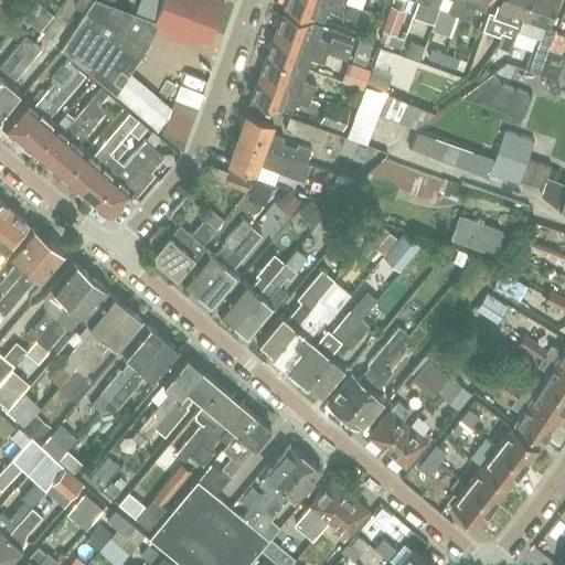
[(92,0),(61,49),(116,94),(161,24),(209,42),(224,0),(92,0)]
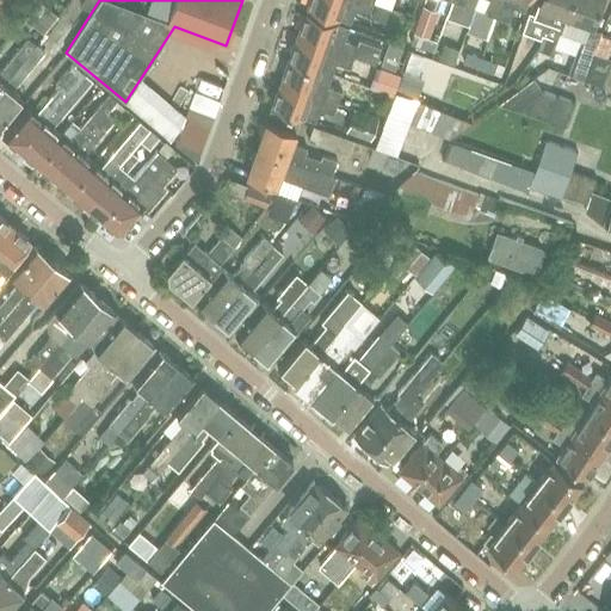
[(372,2),(365,0),(309,0),(307,7),(350,22),(355,10),(368,13),(372,2)]
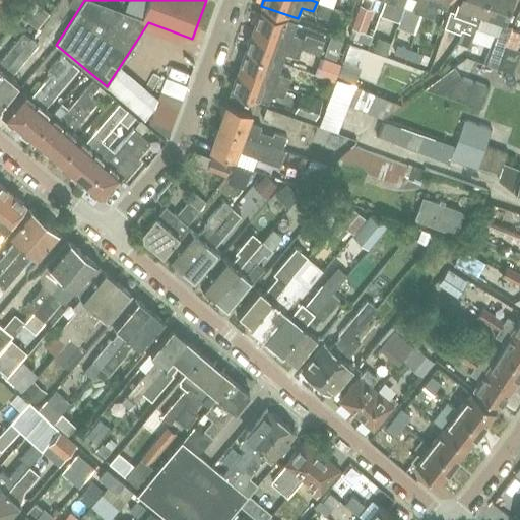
[(415,0),(411,11),(423,15),(428,0),(415,0)]
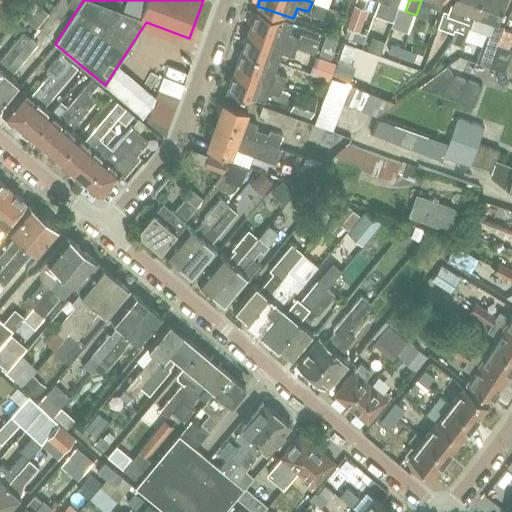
[(443,0),(421,0),(416,15),(426,18),(430,6),(440,9),(443,0)]
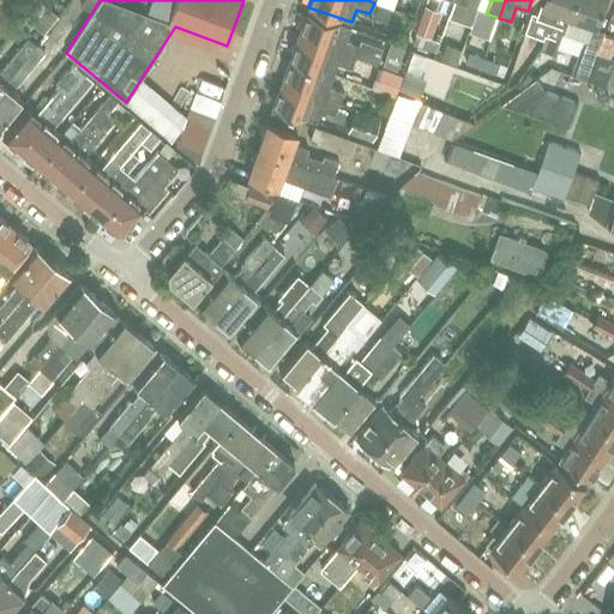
[(542,0),(541,5),(537,14),(536,17),(552,23),(564,28),(573,0),(542,0)]
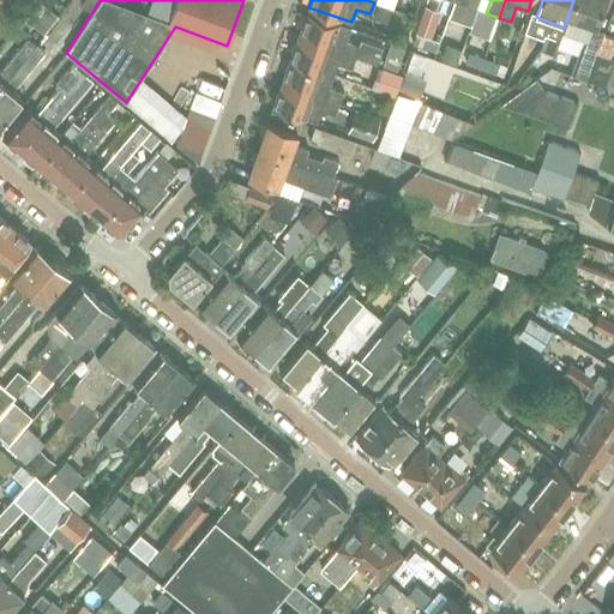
[(605,34),(591,30),(594,24),(595,24),(603,0),(573,0),(564,28),(563,31),(588,40),(585,48),(581,46),(571,76),(587,80),(596,54),(605,34)]
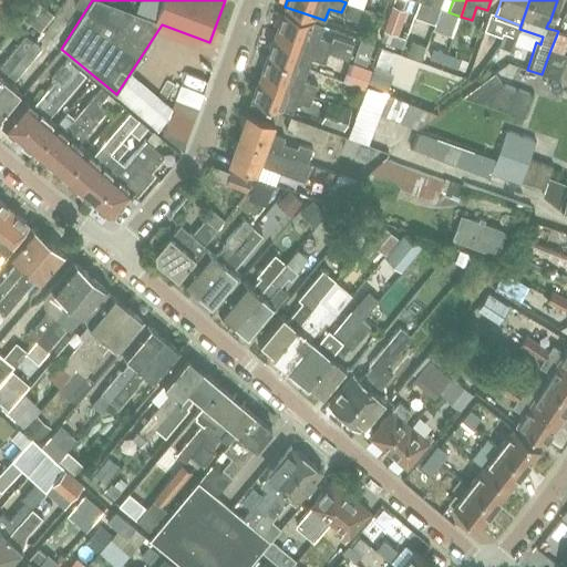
[(405,37),(412,9),(395,4),(389,33),(405,37)]
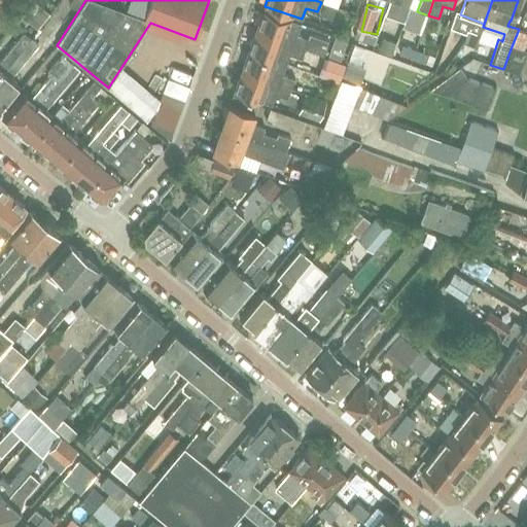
[(301,22),(264,9),(256,30),(323,54),(328,39),(310,32),(308,37),(296,33),(301,22)]
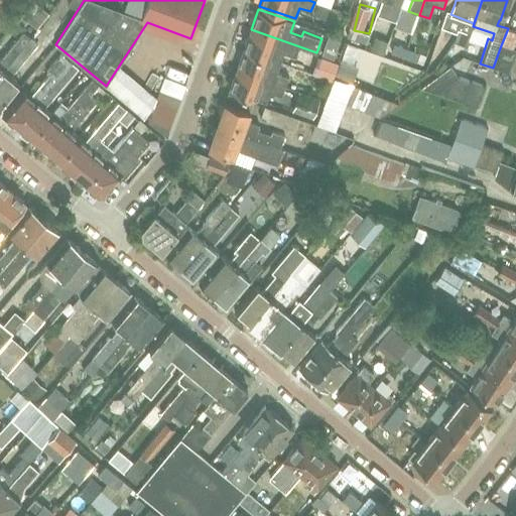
[(316,52),(251,29),(244,48),(279,61),(283,51),(295,55),(298,46),(316,52)]
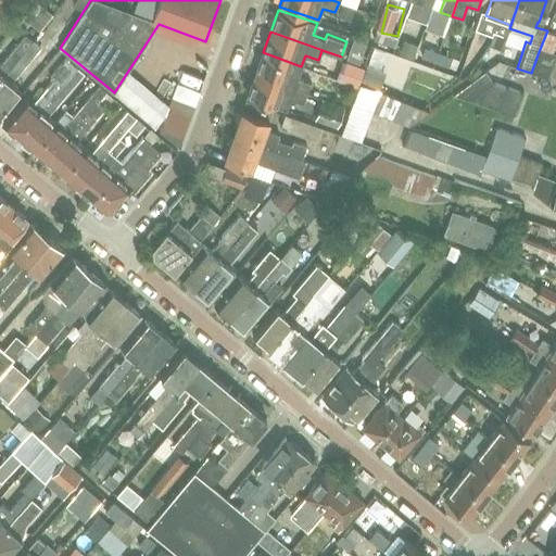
[(393,48),(396,39),(376,33),(373,41),(393,48)]
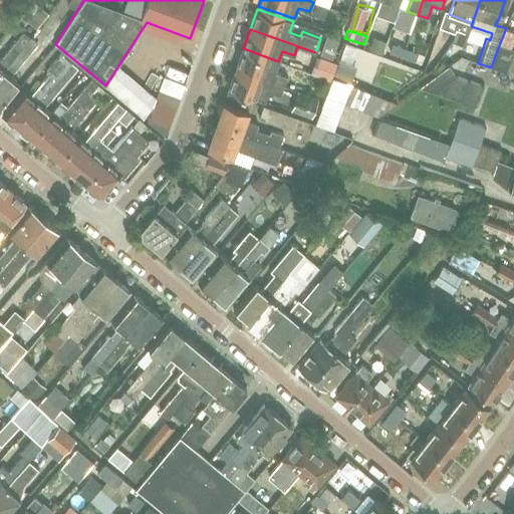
[(458,30),(457,33),(454,42),(464,45),(467,39),(468,34),(458,30)]
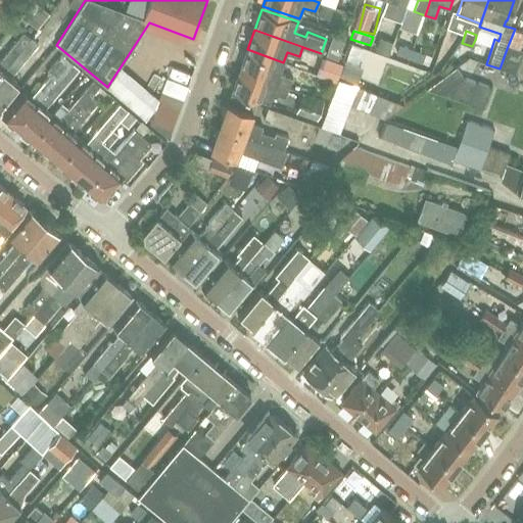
[(0,75),(31,39),(24,33),(0,60),(0,75)]
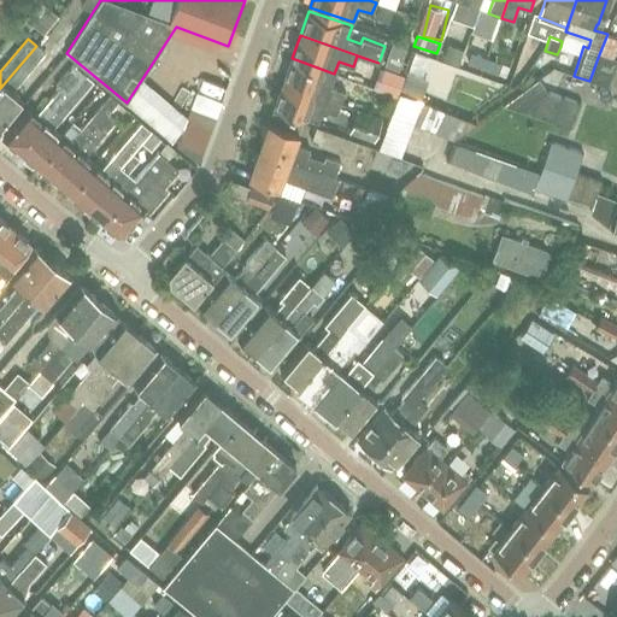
[(12,92),(22,81),(45,53),(36,46),(0,88),(0,125),(22,100),(12,92)]
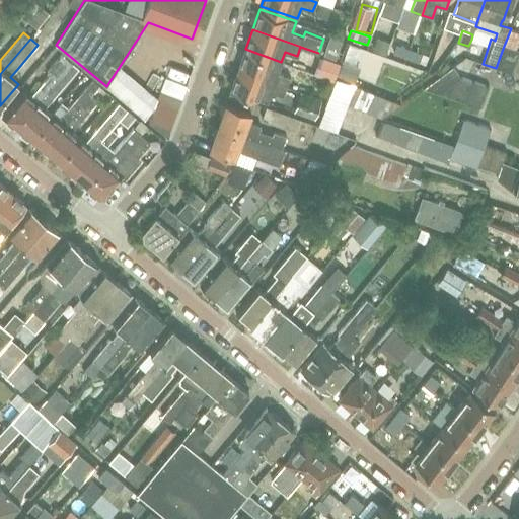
[(393,54),(406,59),(410,49),(397,45),(393,54)]
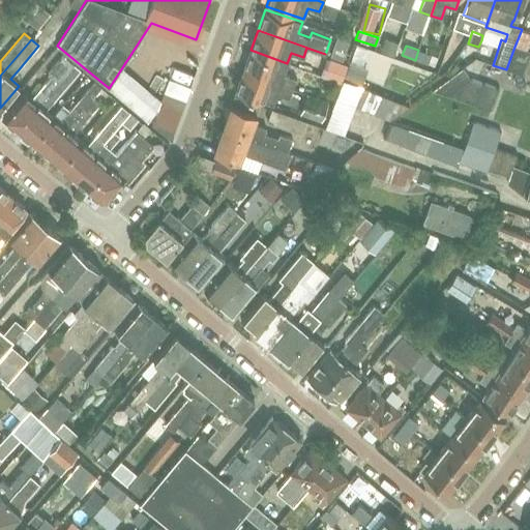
[(529,52),(514,47),(506,69),(521,75),(529,52)]
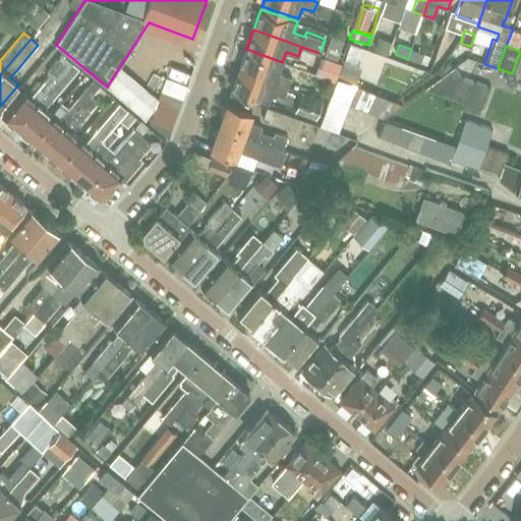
[(337,58),(339,51),(327,47),(325,54),(337,58)]
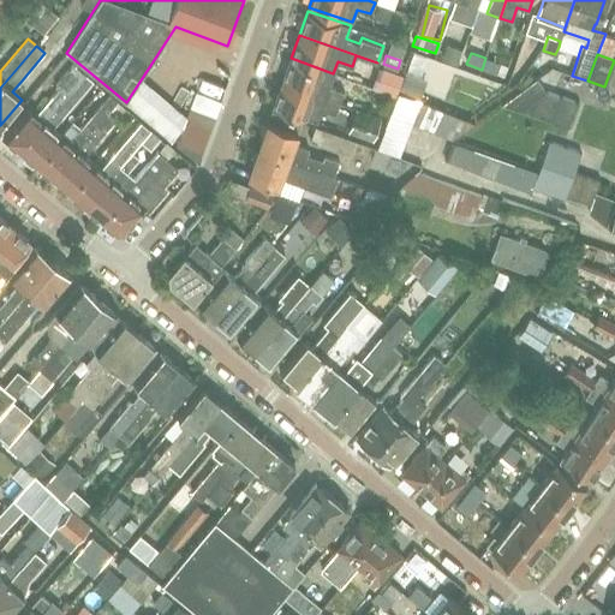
[(333,73),(291,58),(282,82),(339,102),(342,91),(329,87),(333,73)]
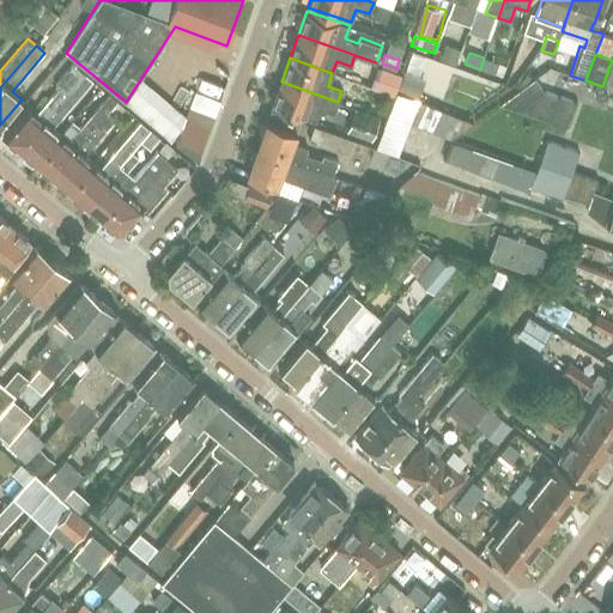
[(499,64),(484,58),(480,70),(495,74),(499,64)]
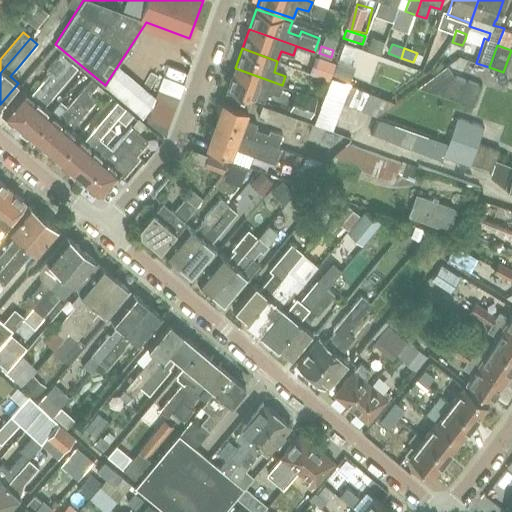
[(2,115),(16,126),(71,62),(62,54),(48,72),(50,73),(30,96),(23,90),(2,115)]
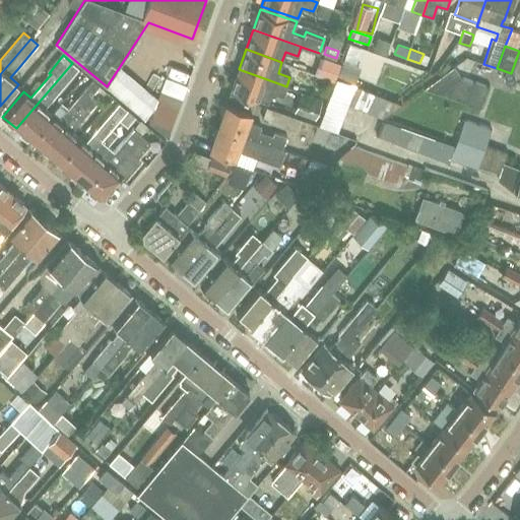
[(336,79),(354,87),(362,68),(343,62),(336,79)]
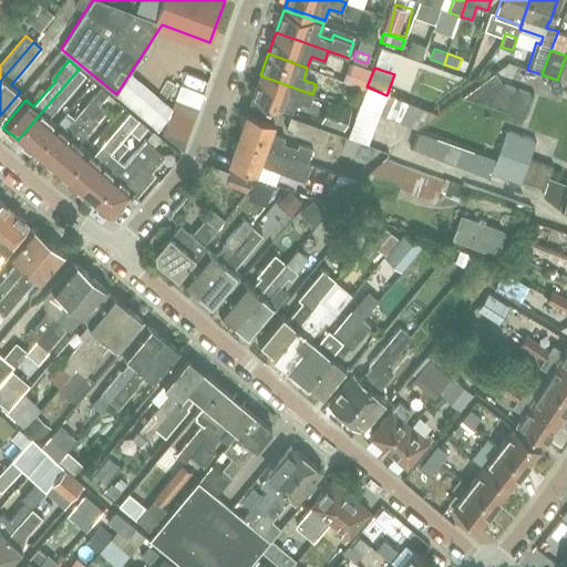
[(86,75),(79,69),(18,140),(32,152),(55,125),(49,120),(86,75)]
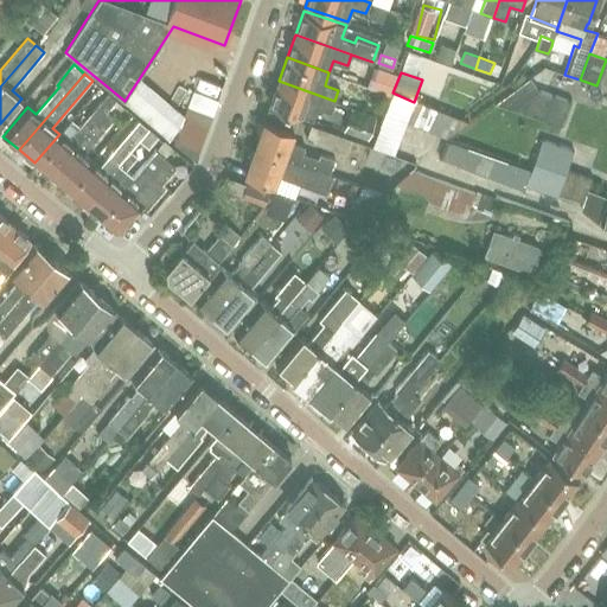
[(497,103),(560,126),(569,101),(538,90),(529,78),(497,103)]
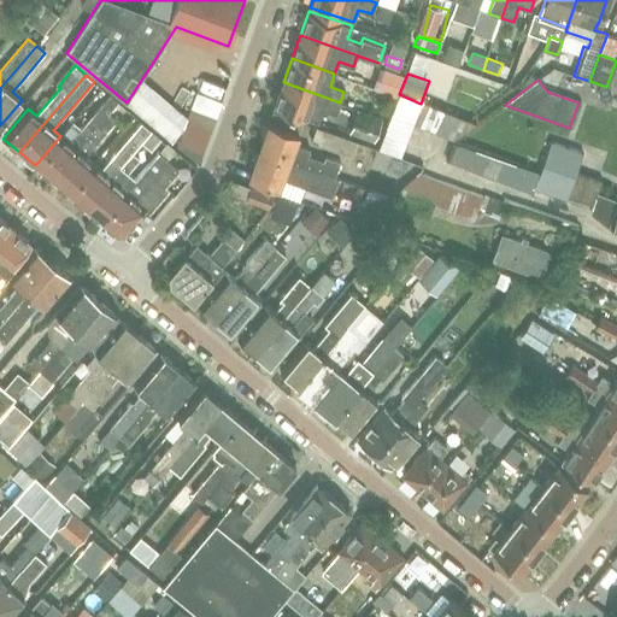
[(340,103),(283,82),(275,106),(317,122),(322,110),(336,115),(340,103)]
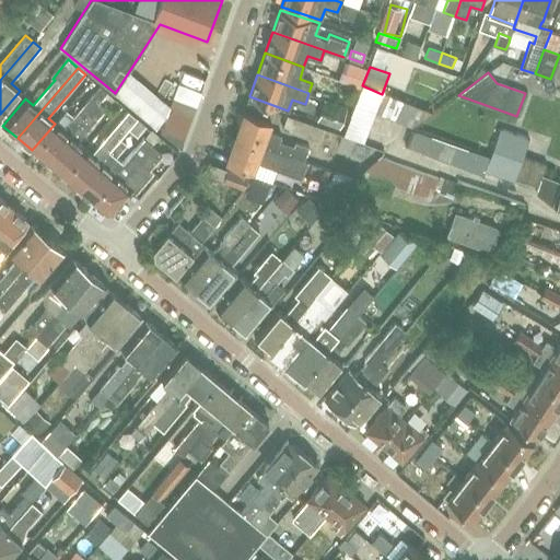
[(178,83),(173,97),(196,106),(201,92),(178,83)]
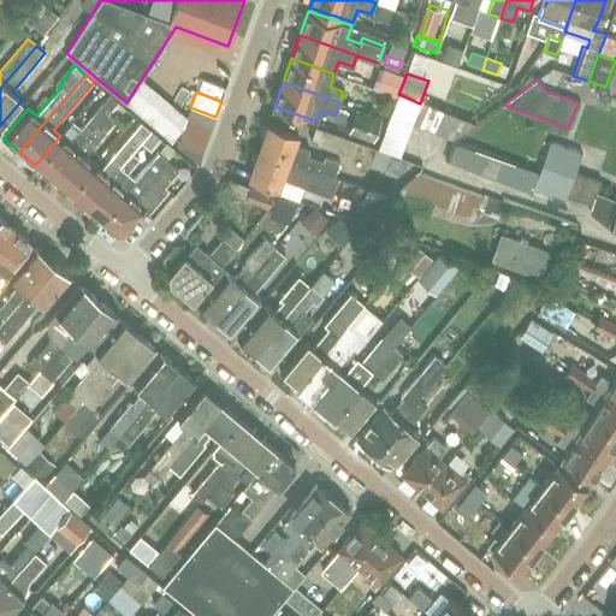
[(392,111),(391,110),(375,148),(397,157),(409,125),(451,141),(473,124),(420,104),(398,94),(392,111)]
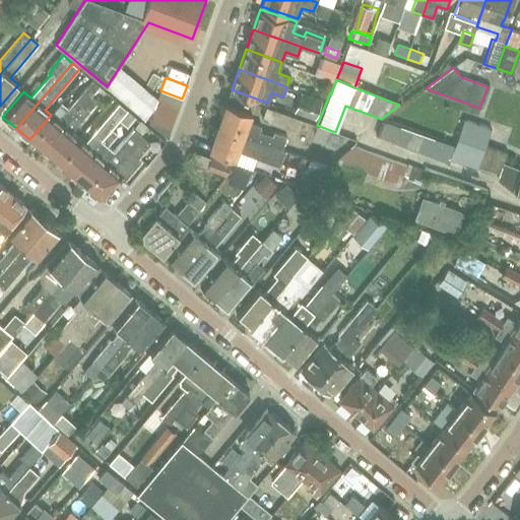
[(44,151),(65,126),(90,96),(90,95),(99,86),(91,81),(58,120),(51,115),(29,139),(44,151)]
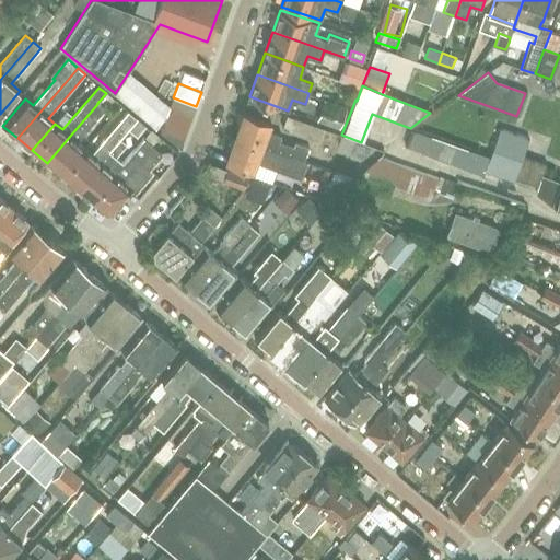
[(168,108),(193,117),(196,106),(173,97),(168,108)]
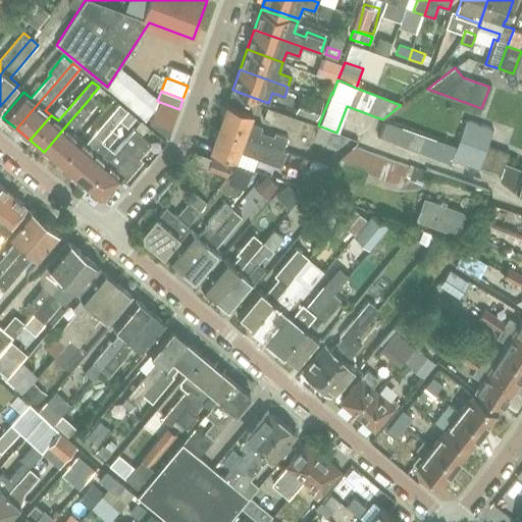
[(316,120),(323,101),(302,93),(295,112),(316,120)]
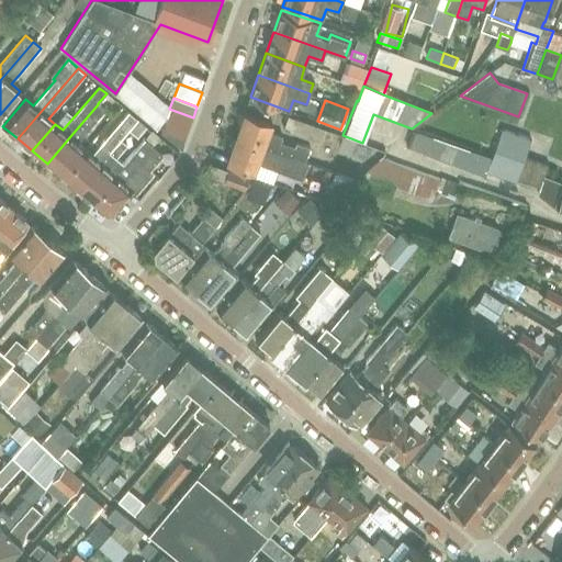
[(86,149),(77,143),(104,111),(98,104),(70,136),(47,164),(63,177),(86,149)]
